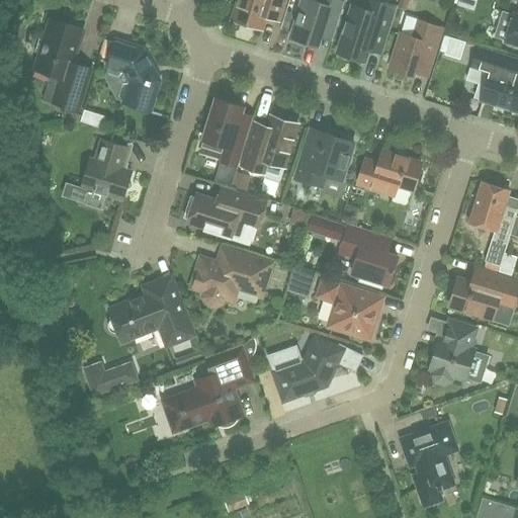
[(261,28),(265,17),(271,19),(278,21),(284,0),(238,0),(232,19),(261,28)]
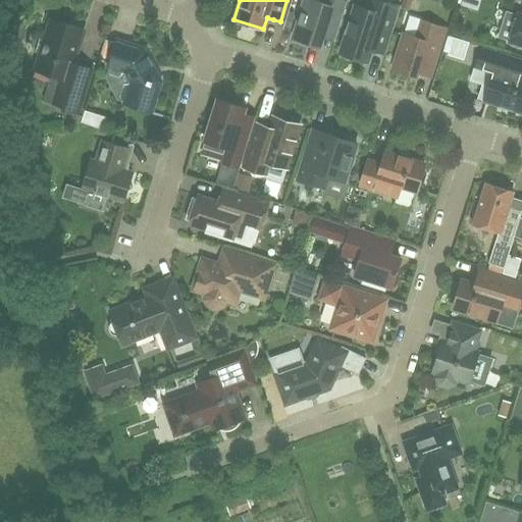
[(319,46),(321,38),(327,40),(333,42),(347,2),(340,0),(321,0),(321,2),(313,0),(303,0),(292,38),(296,39),(298,42),(304,44),(306,42),(319,46)]
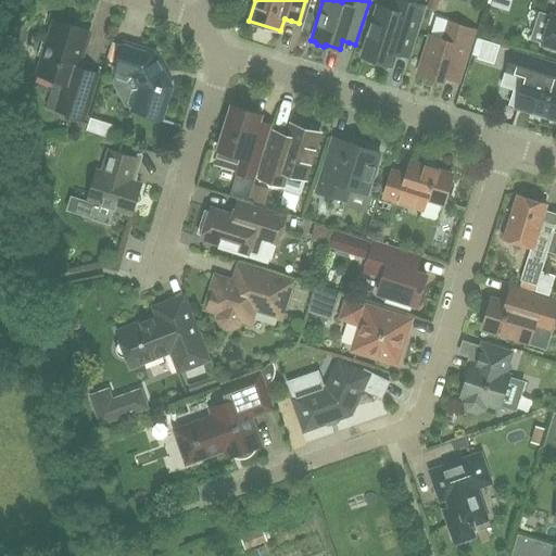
[(401,57),(408,59),(425,7),(403,0),(392,0),(390,10),(378,5),(362,57),(391,65),(394,54),(401,57)]
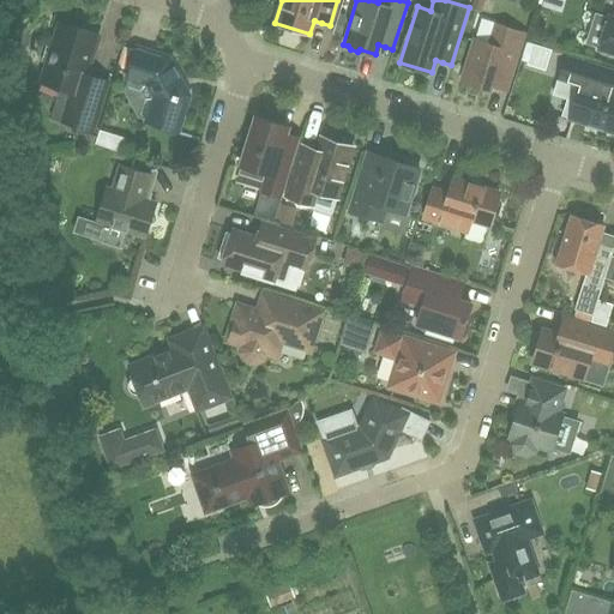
[(613,18),(609,17),(599,49),(613,53),(613,18)]
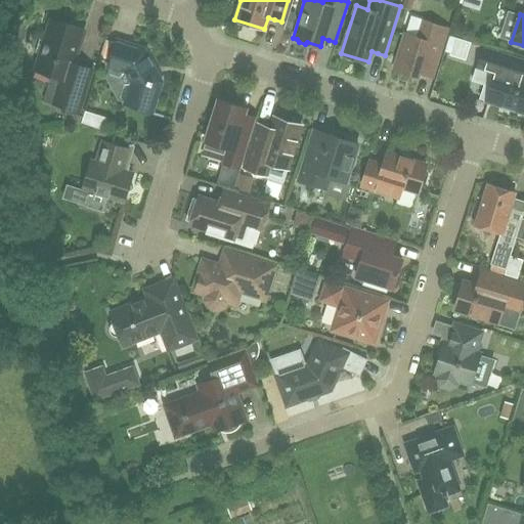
[(40,54),(35,71),(60,79),(53,104),(79,113),(92,70),(83,67),(74,63),(84,30),(51,19),(44,41),(39,40),(35,52),(40,54)]
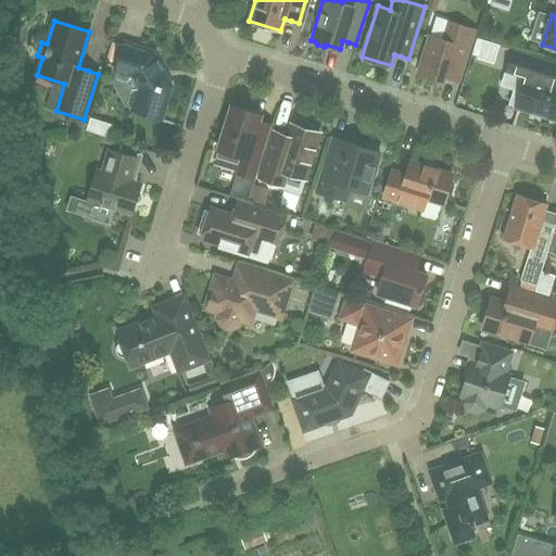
[(444,83),(445,79),(451,80),(458,84),(475,30),(447,22),(442,40),(429,36),(417,74),(444,83)]
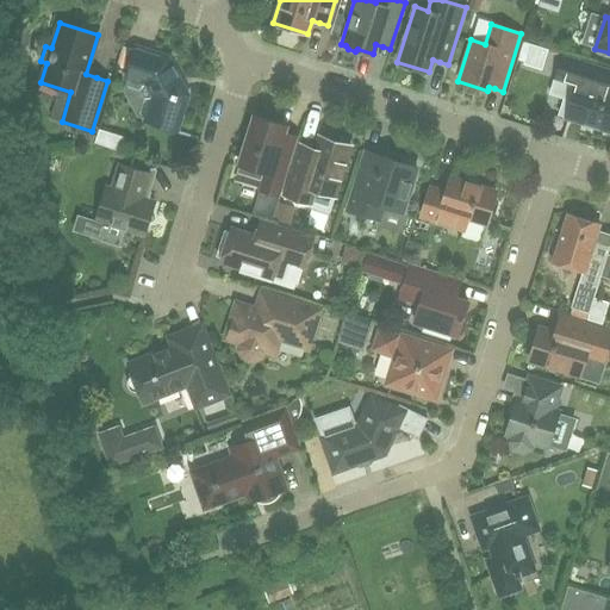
[(126,79),(145,85),(151,98),(145,120),(176,131),(188,95),(168,57),(142,49),(136,47),(126,79)]
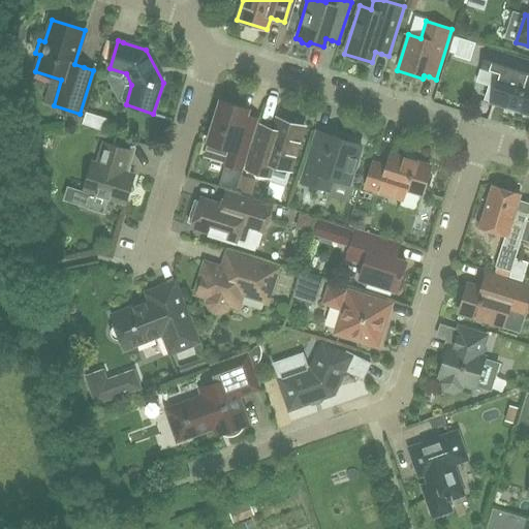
[(500,72),(490,102),(528,115),(528,80),(525,79),(528,70),(528,66),(528,60),(488,48),(481,68),(483,69),(484,67),(500,72)]
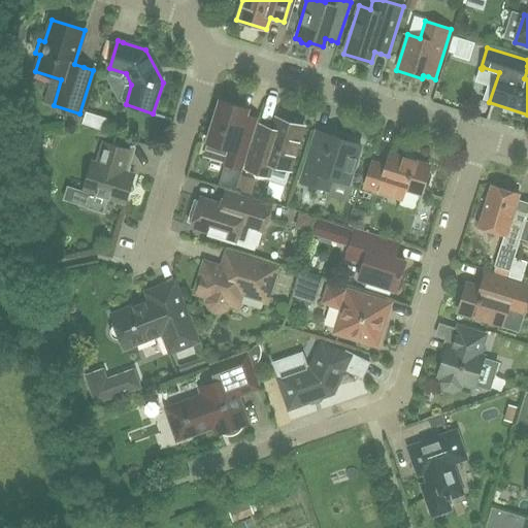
[(224,164),(242,170),(258,118),(253,116),(246,113),(248,109),(219,100),(204,150),(227,157),(224,164)]
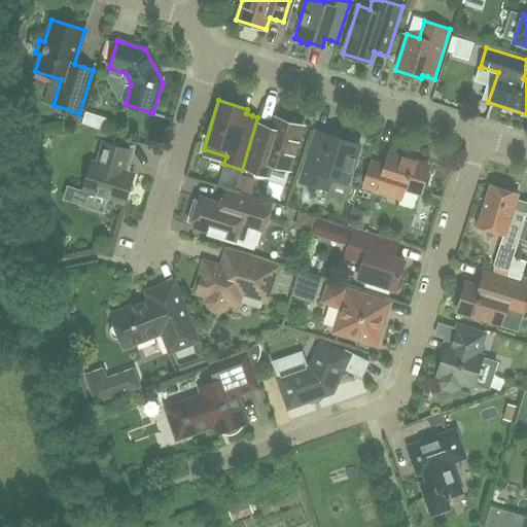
[(93,127),(97,114),(85,111),(82,124),(93,127)]
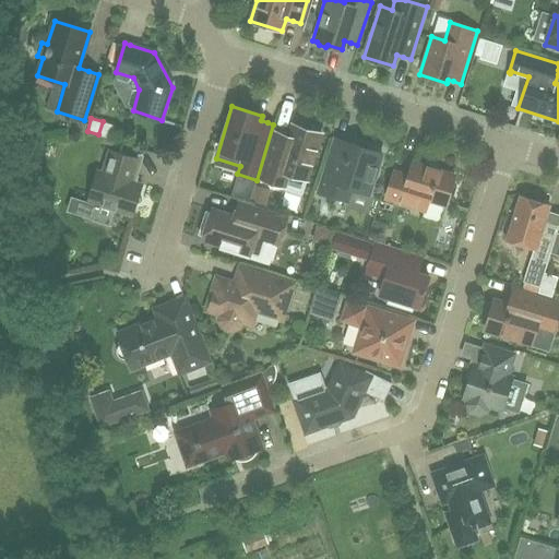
[(293,126),(288,138),(282,135),(275,133),(261,179),(285,187),(289,175),(306,180),(321,134),(293,126)]
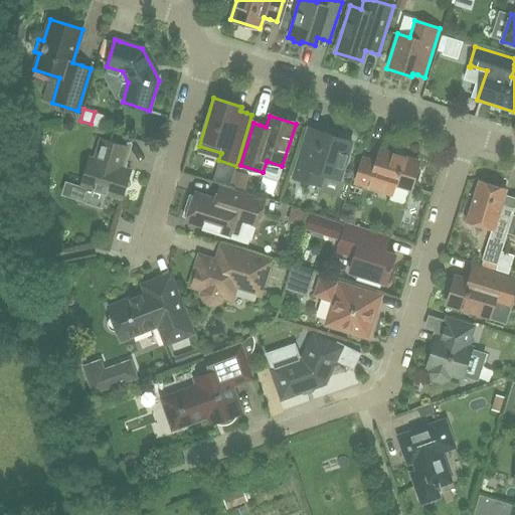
[(339,180),(351,141),(314,129),(310,128),(302,151),(294,178),(320,186),(324,175),(339,180)]
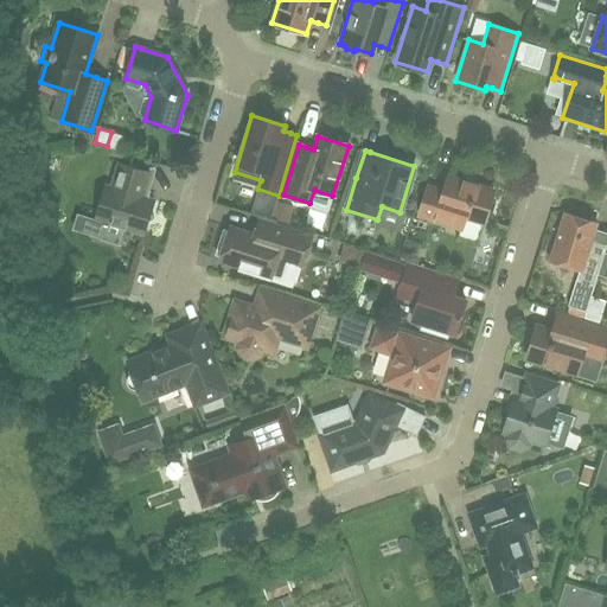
[(106,186),(95,219),(104,223),(100,240),(120,246),(125,229),(144,235),(147,223),(154,219),(151,212),(154,202),(142,198),(146,185),(149,173),(119,164),(112,187),(106,186)]
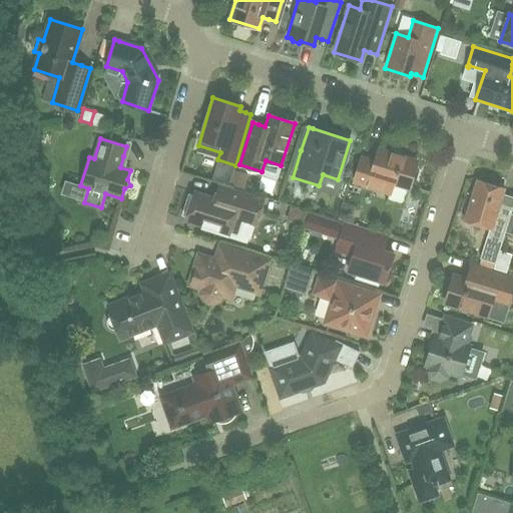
[(419,172),(415,168),(417,161),(379,149),(375,162),(369,160),(362,157),(354,182),(390,194),(393,183),(409,188),(411,182),(416,180),(419,172)]
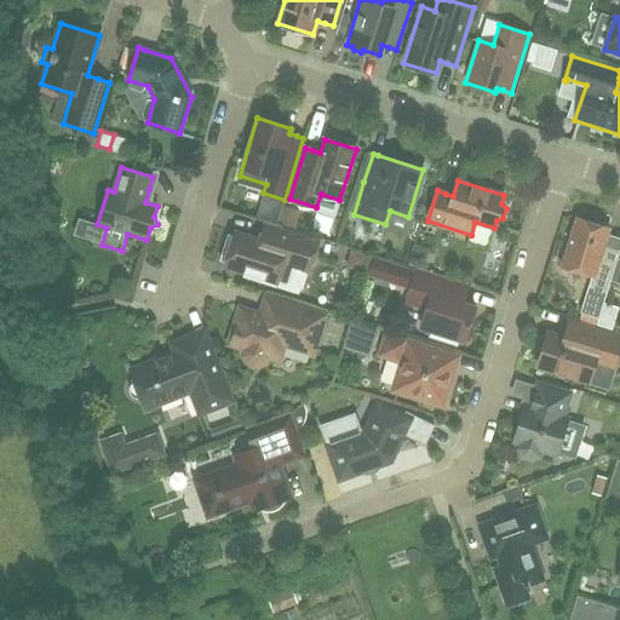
[(602,252),(608,233),(609,228),(577,218),(562,267),(591,276),(580,314),(598,319),(610,281),(618,258),(618,257),(609,254),(602,252)]
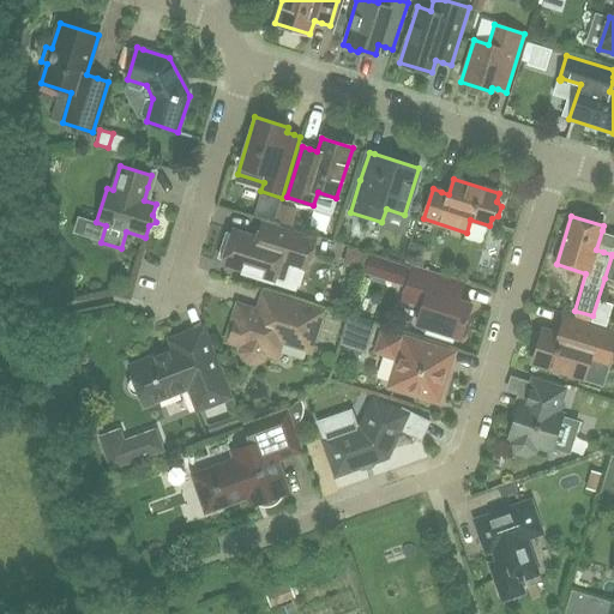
[(281,262),(302,269),(306,270),(315,240),(263,223),(260,230),(258,239),(233,230),(232,234),(226,233),(218,258),(223,259),(222,264),(242,270),(240,275),(274,284),(281,262)]
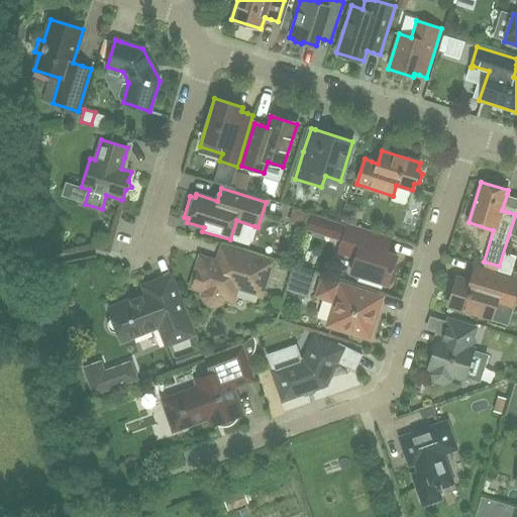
[(296,223),(303,206),(289,200),(282,217),(296,223)]
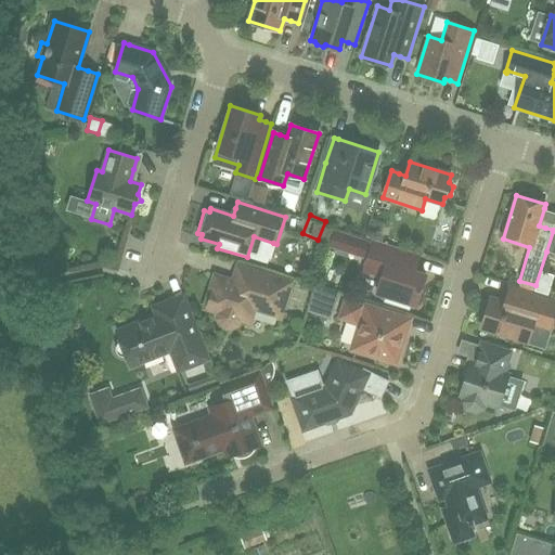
[(330,247),(357,255),(363,257),(369,243),(361,241),(334,232),(330,247)]
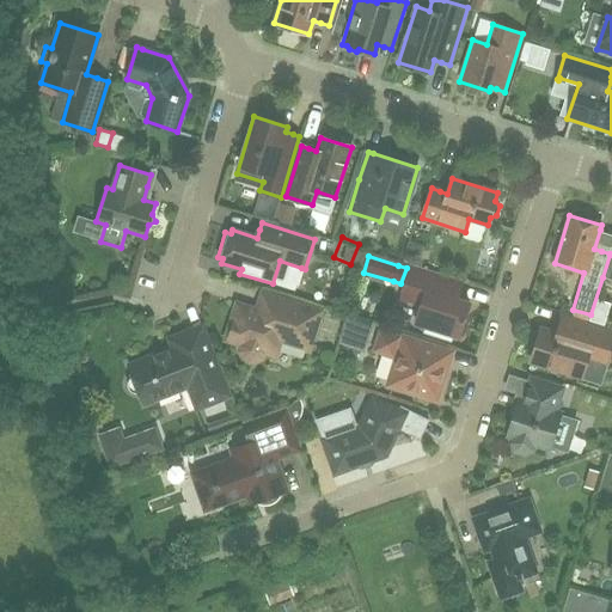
[(451,341),(452,336),(458,337),(469,304),(456,299),(458,292),(460,283),(411,268),(402,299),(403,299),(404,297),(422,303),(416,324),(424,326),(423,332),(451,341)]
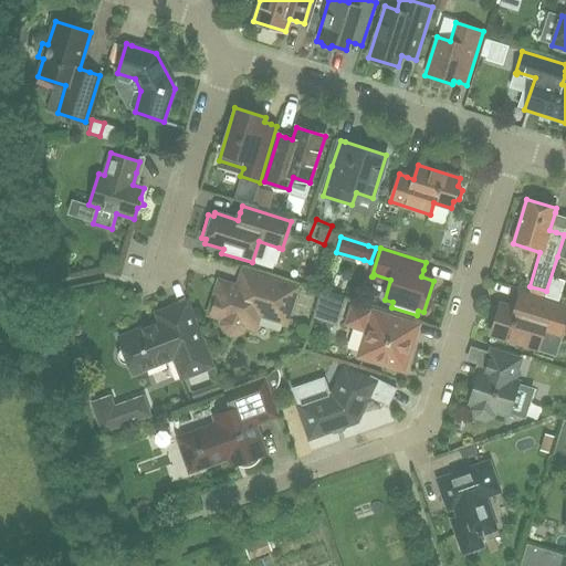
[(285,324),(296,289),(240,271),(238,279),(236,286),(219,281),(215,296),(213,295),(208,312),(209,312),(208,315),(221,320),(221,325),(224,332),(230,335),(237,335),(242,332),(245,326),(254,329),(259,315),(285,324)]
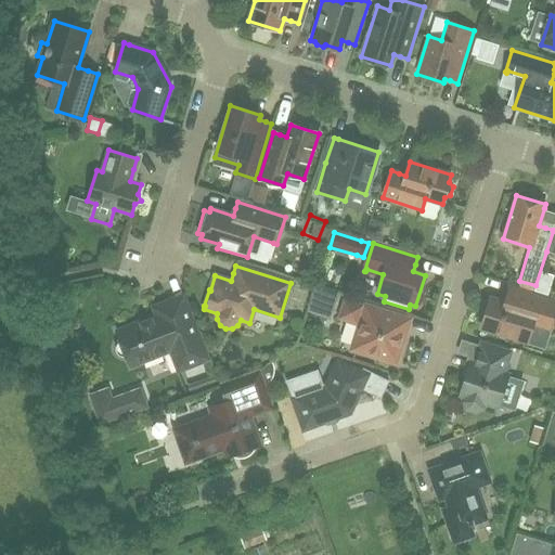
[(330,291),(315,286),(311,301),(325,306),(330,291)]
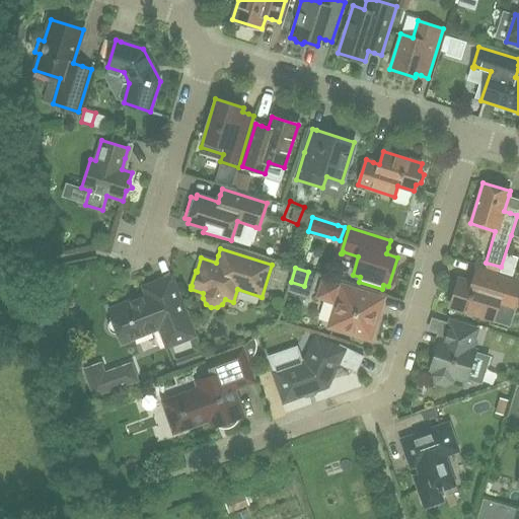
[(454,294),(450,306),(493,319),(498,304),(513,308),(518,289),(518,283),(474,270),(472,276),(470,283),(458,280),(458,281),(456,281),(453,282),(450,291),(452,294),(454,294)]
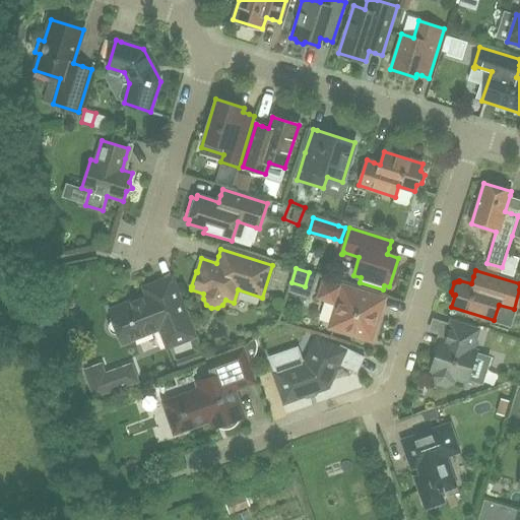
[(182,296),(174,276),(167,279),(144,288),(147,296),(110,311),(113,320),(110,321),(109,325),(108,328),(110,331),(112,334),(116,335),(119,334),(123,343),(165,327),(172,346),(194,337),(179,297),(182,296)]
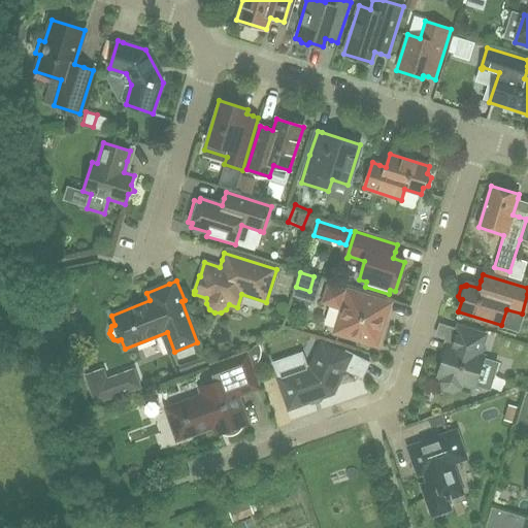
[(389,305),(329,287),(328,286),(323,303),(340,308),(334,329),(336,329),(336,332),(372,343),(376,340),(378,334),(382,335),(388,314),(390,308),(389,305)]
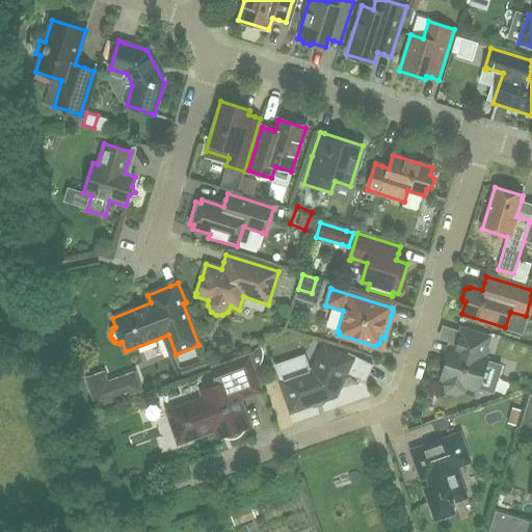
[(486,362),(486,358),(483,357),(488,338),(461,329),(458,339),(455,349),(451,348),(442,379),(445,380),(443,386),(447,393),(456,395),(463,392),(464,387),(477,391),(477,389),(493,394),(501,366),(486,362)]
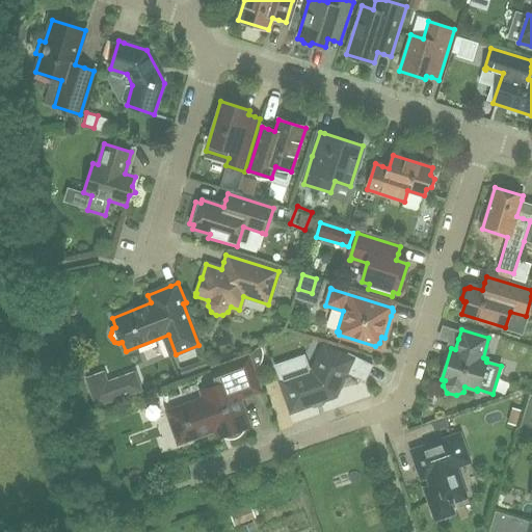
[(352,360),(324,346),(312,371),(281,382),(291,411),(335,397),(348,368),(352,360)]
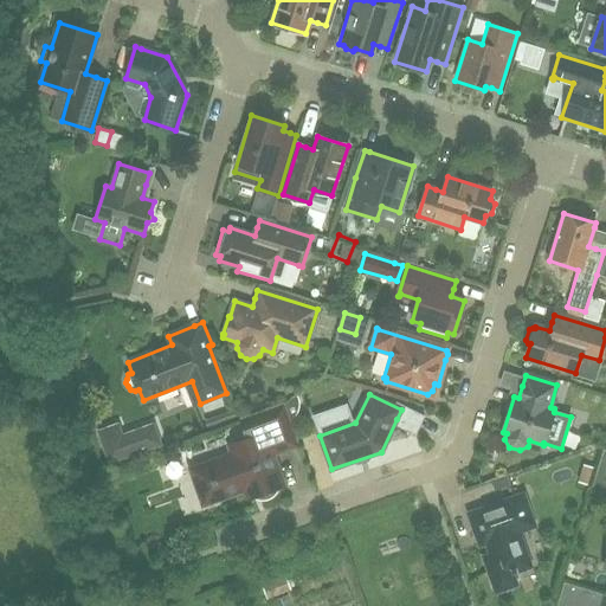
[(284,487),(274,457),(288,451),(300,447),(284,404),(239,419),(246,439),(229,445),(232,455),(188,470),(201,507),(245,490),(249,500),(284,487)]
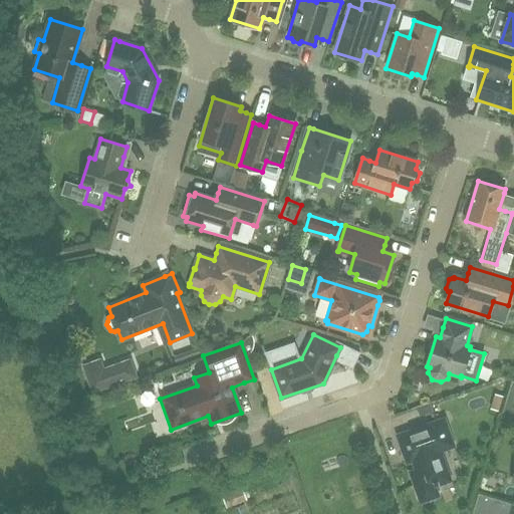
[(84,366),(93,392),(108,386),(103,370),(99,361),(84,366)]
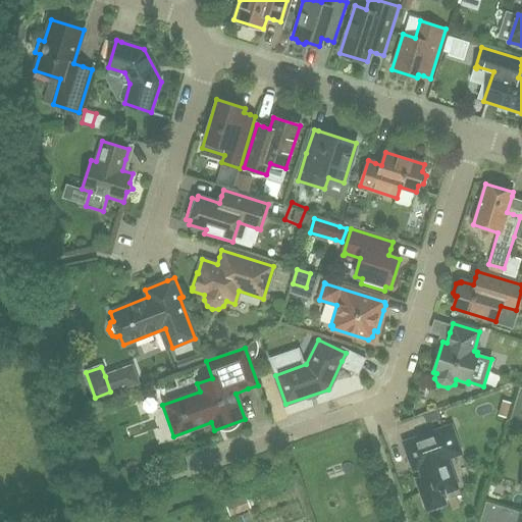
[(451,426),(404,442),(414,470),(419,468),(423,478),(422,478),(419,481),(419,485),(426,505),(428,508),(432,508),(439,506),(442,503),(444,499),(441,494),(446,492),(458,488),(447,459),(461,454),(451,426)]
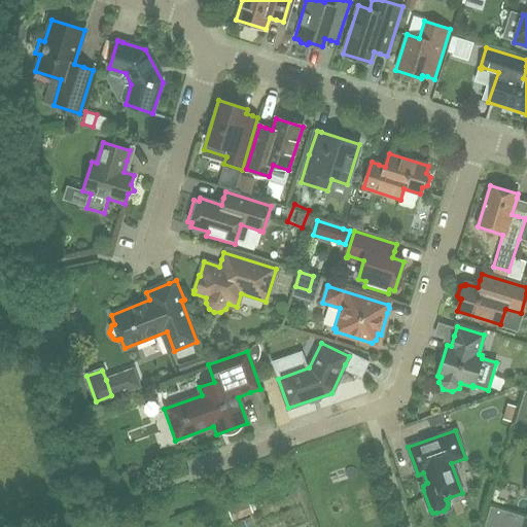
[(232,521),(253,513),(248,497),(226,505),(232,521)]
